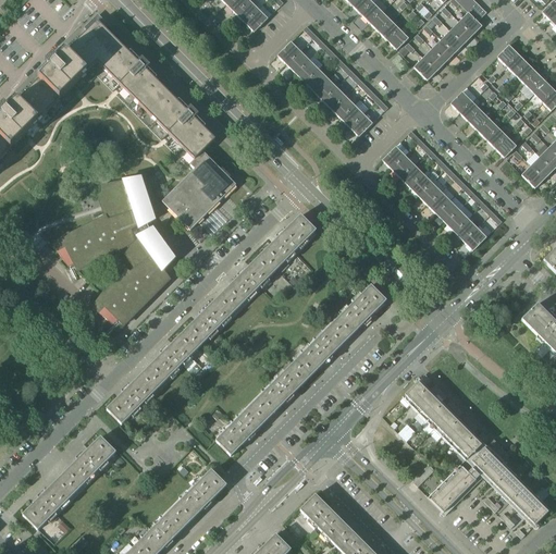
[(231,0),(227,3),(236,13),(248,0),(231,0)]
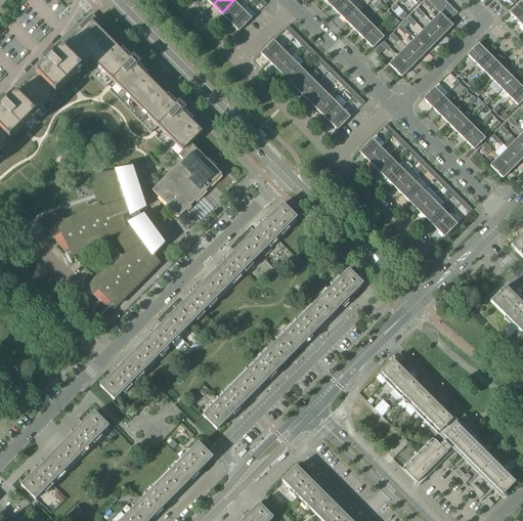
[(222,12),(230,20),(244,8),(235,0),(233,0),(222,12)]
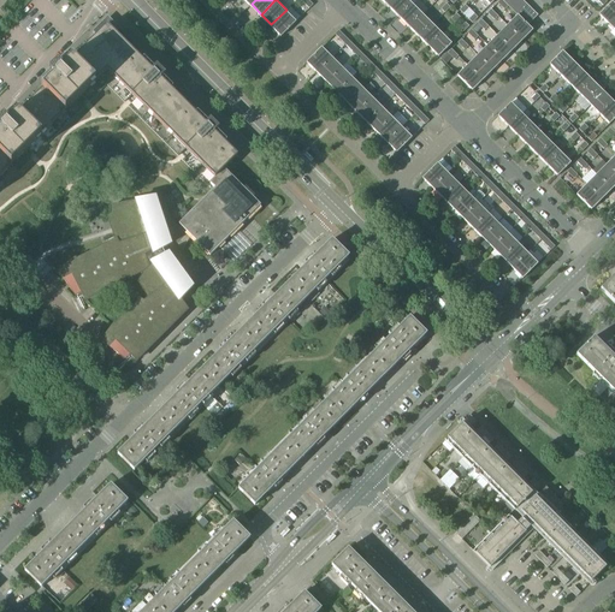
[(395,0),(390,6),(401,16),(413,3),(411,0),(395,0)]
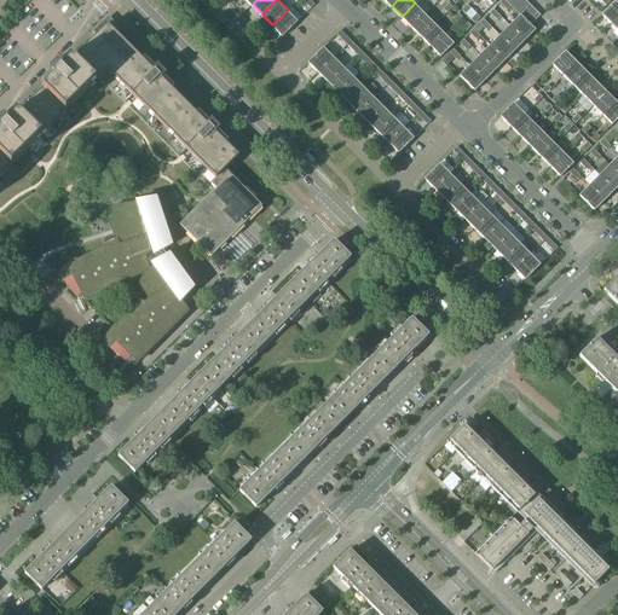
[(515,7),(520,12),(530,3),(527,0),(521,0),(515,7)]
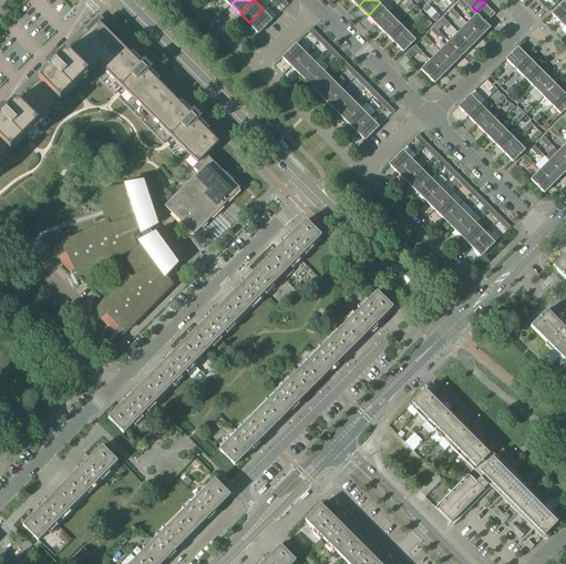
[(552,11),(561,20),(565,13),(565,0),(563,0),(552,11)]
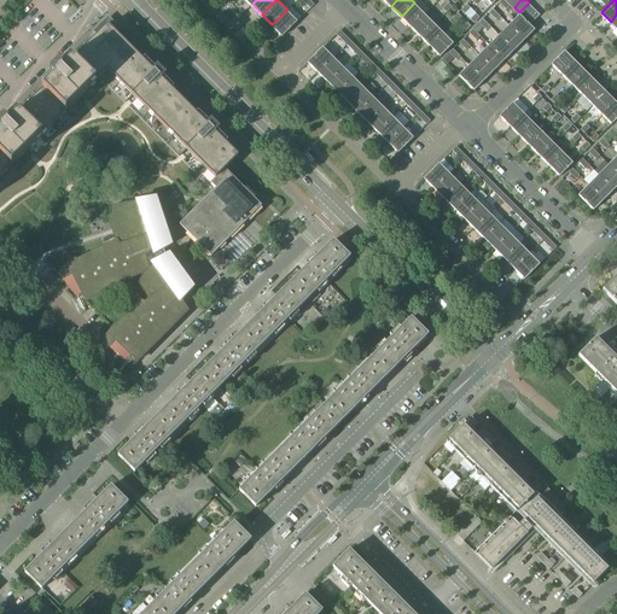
[(402,16),(412,25),(425,12),(414,3),(402,16)]
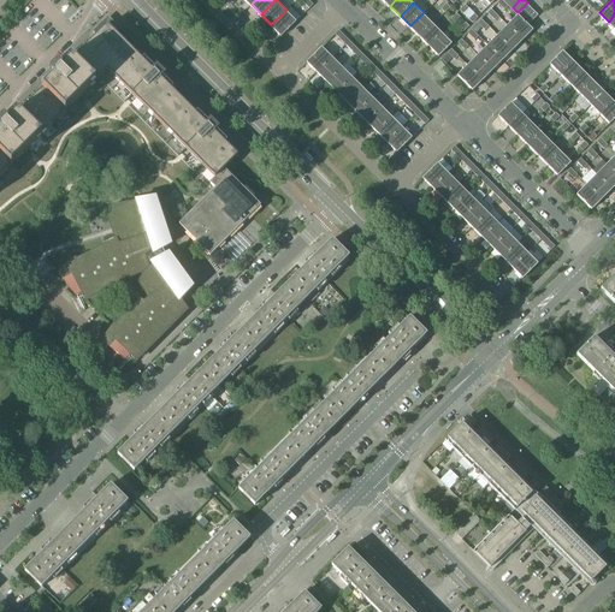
[(518,12),(519,13),(522,17),(533,7),(527,3),(518,12)]
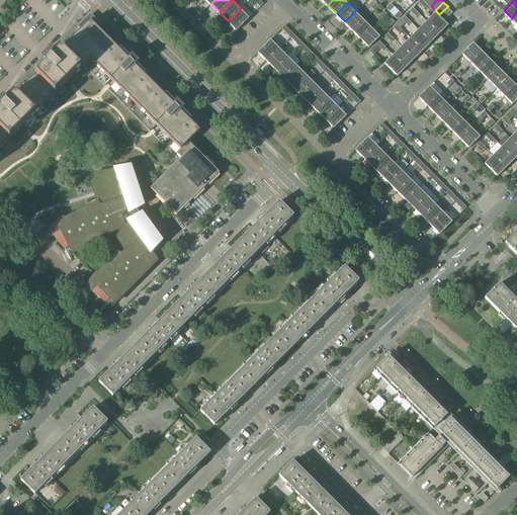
[(414,5),(410,8),(416,14),(419,11),(414,5)]
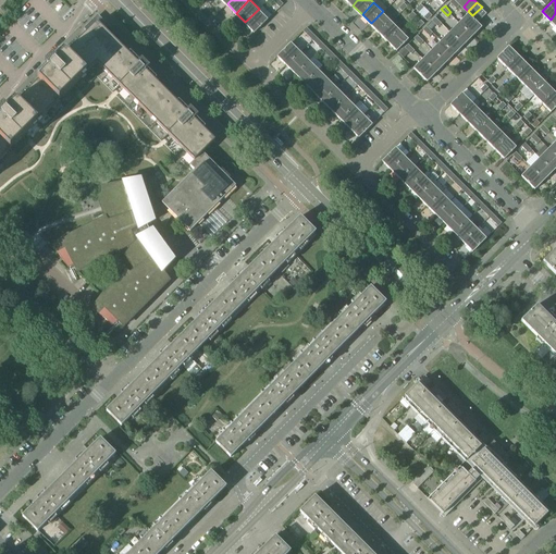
[(482,7),(472,15),(478,21),(486,11),(482,7)]
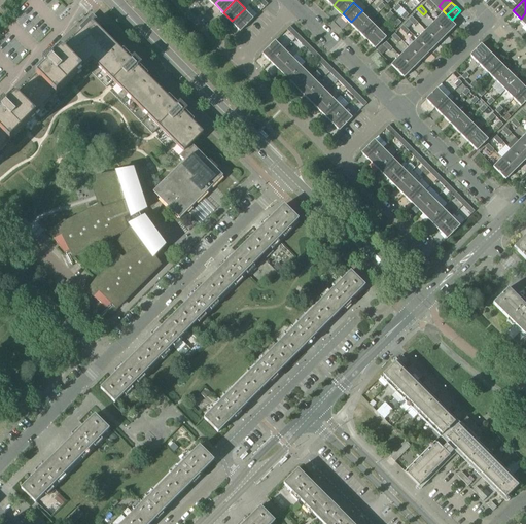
[(245,8),(232,21),(241,29),(253,16),(245,8)]
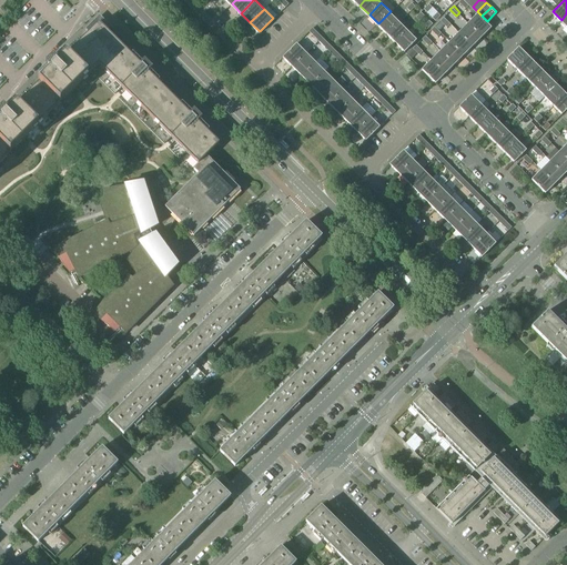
[(378,23),(387,32),(400,21),(391,11),(378,23)]
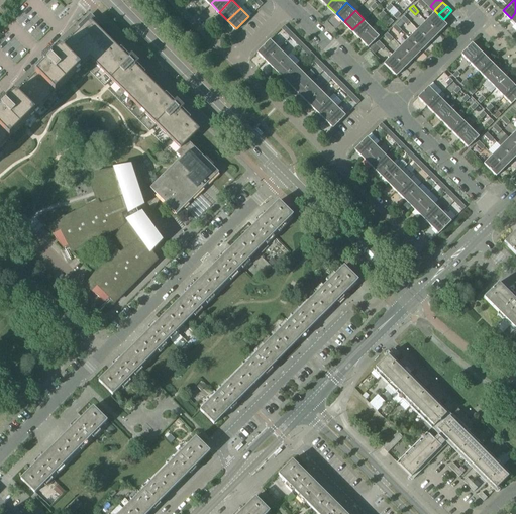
[(435,11),(426,19),(439,31),(447,23),(443,19),(438,14),(435,11)]
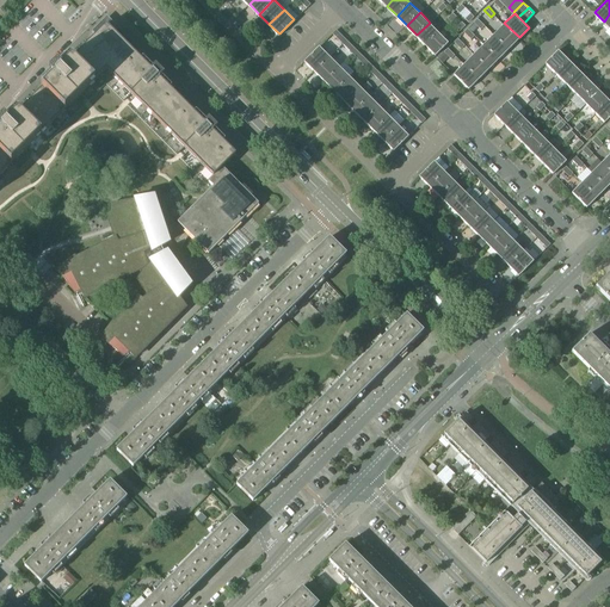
[(478,17),(474,20),(478,24),(481,28),(485,24),(478,17)]
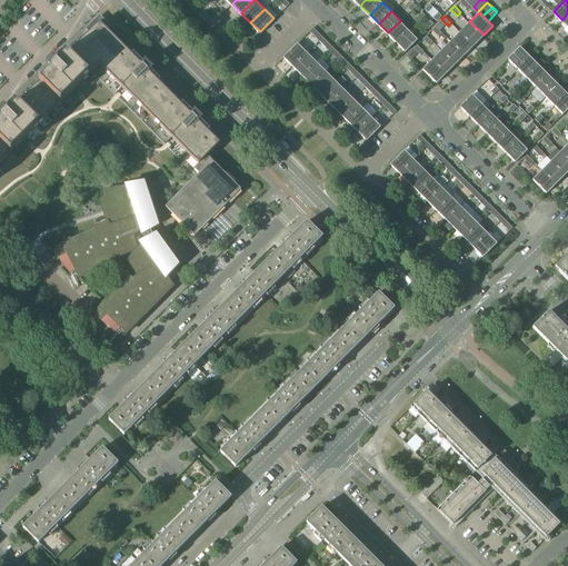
[(445,22),(441,19),(436,25),(439,28),(445,22)]
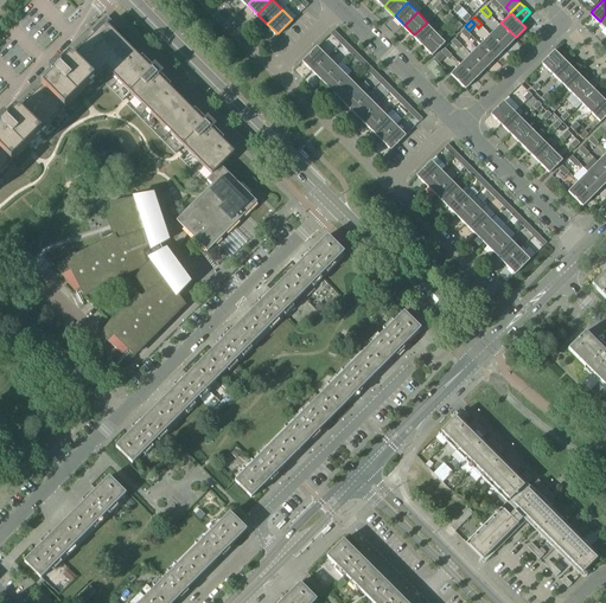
[(131,90),(134,95),(127,102),(176,151),(184,143),(187,148),(180,155),(205,180),(208,178),(212,173),(221,164),(234,151),(211,128),(216,123),(208,115),(203,120),(159,75),(163,71),(154,62),(151,66),(106,21),(96,32),(72,56),(68,61),(62,66),(57,62),(49,70),(53,75),(43,85),(19,109),(8,119),(5,115),(0,119),(0,186),(32,155),(24,147),(29,143),(36,151),(84,102),(77,95),(82,90),(89,98),(106,81),(123,98),(131,90)]
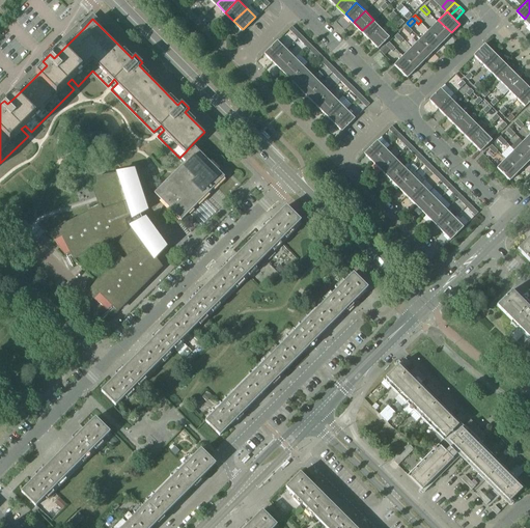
[(362,30),(370,38),(382,27),(373,20),(362,30)]
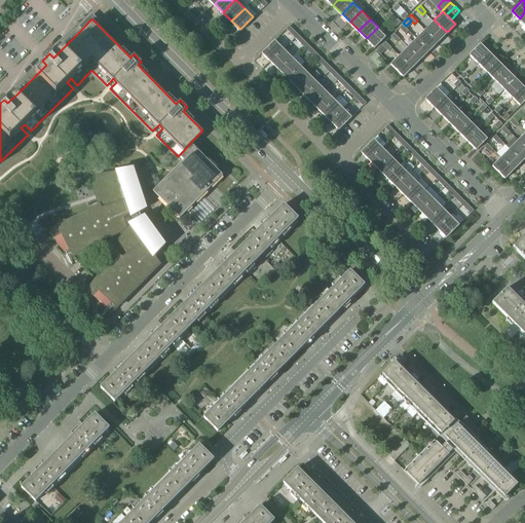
[(434,20),(425,28),(438,41),(447,32),(434,20)]
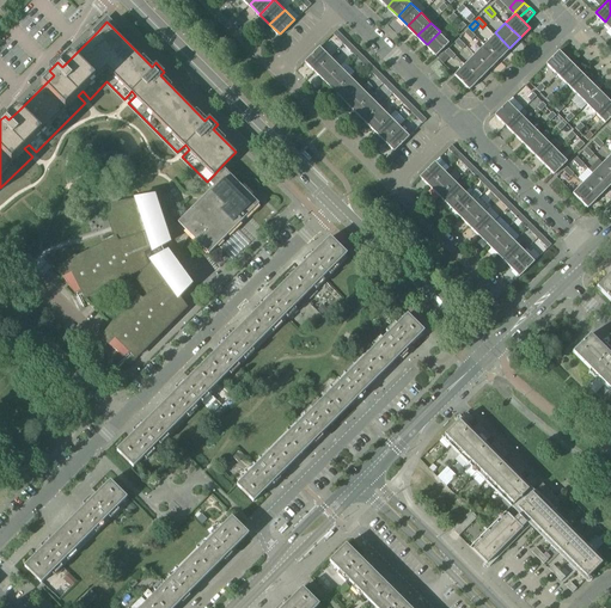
[(469,26),(465,30),(472,37),(476,34),(472,30),(469,26)]
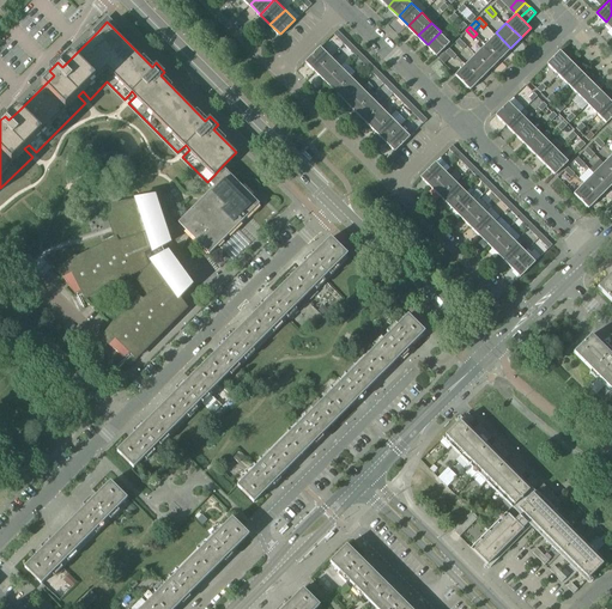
[(338,28),(334,31),(341,38),(345,35),(338,28)]
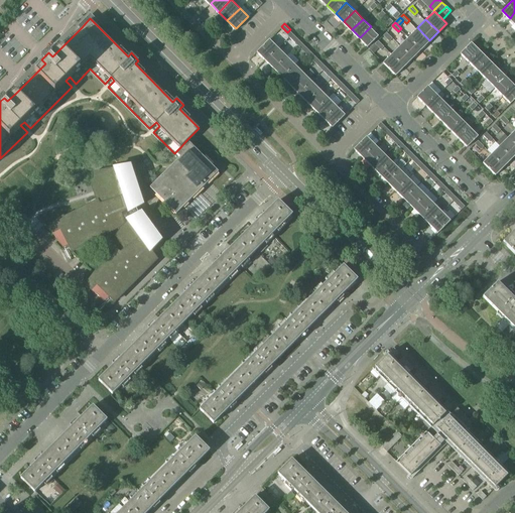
[(371,26),(360,37),(368,45),(378,34),(371,26)]
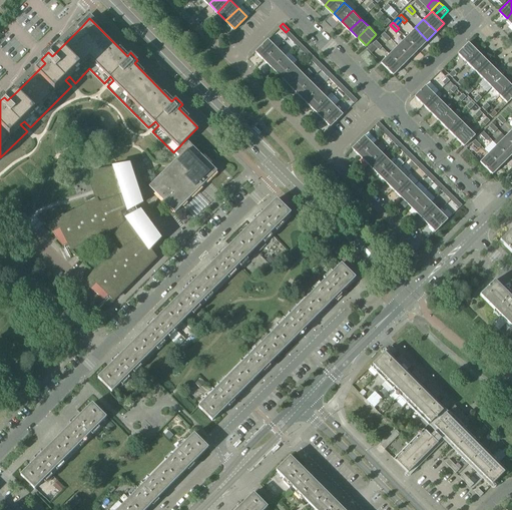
[(415,27),(406,36),(419,48),(427,40),(415,27)]
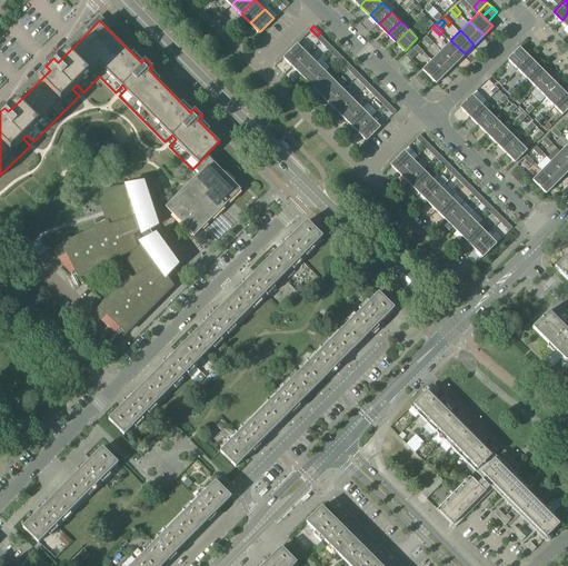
[(424,37),(430,43),(434,40),(427,33),(424,37)]
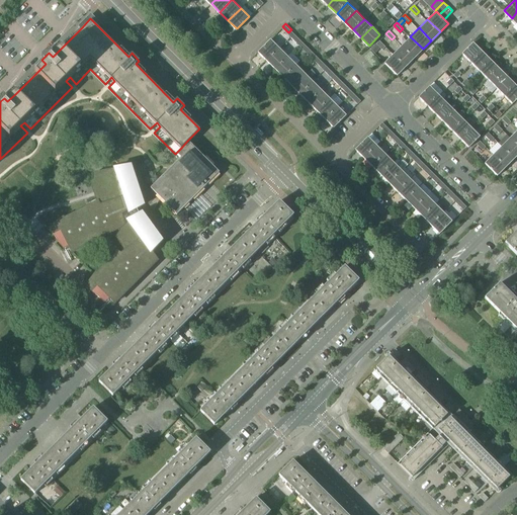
[(299,37),(293,31),(290,34),(296,40),(299,37)]
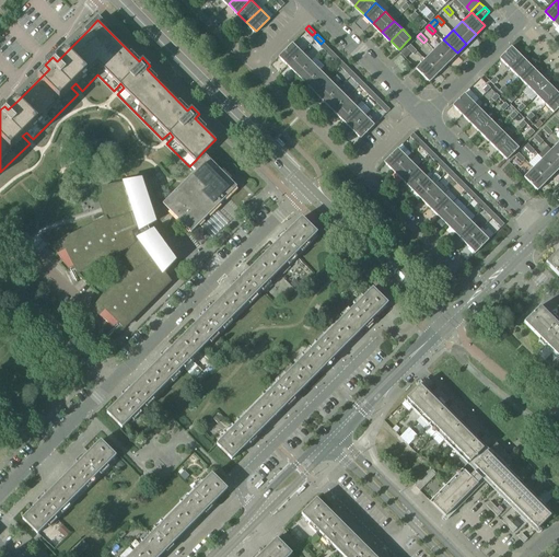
[(435,47),(434,48),(447,61),(457,53),(443,39),(441,42),(437,37),(431,42),(435,47)]
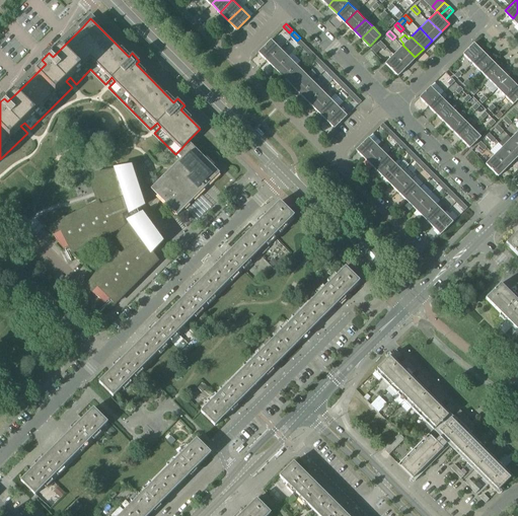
[(259,51),(267,59),(280,47),(272,38),(259,51)]
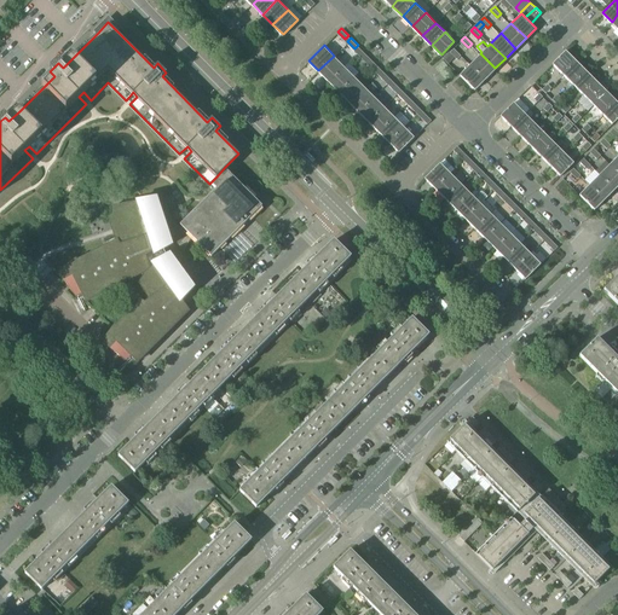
[(368,54),(361,47),(357,52),(364,59),(368,54)]
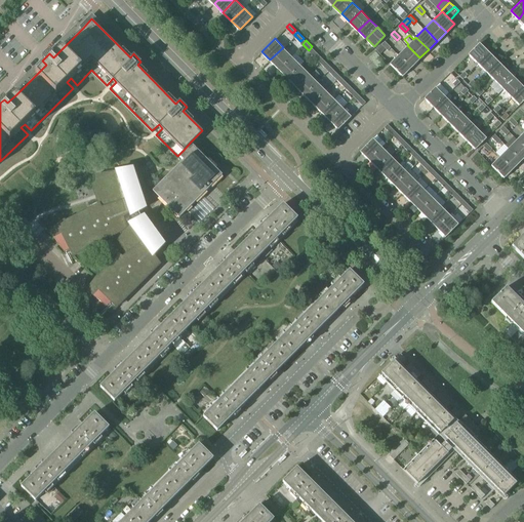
[(376,48),(380,52),(387,47),(388,48),(391,45),(386,40),(376,48)]
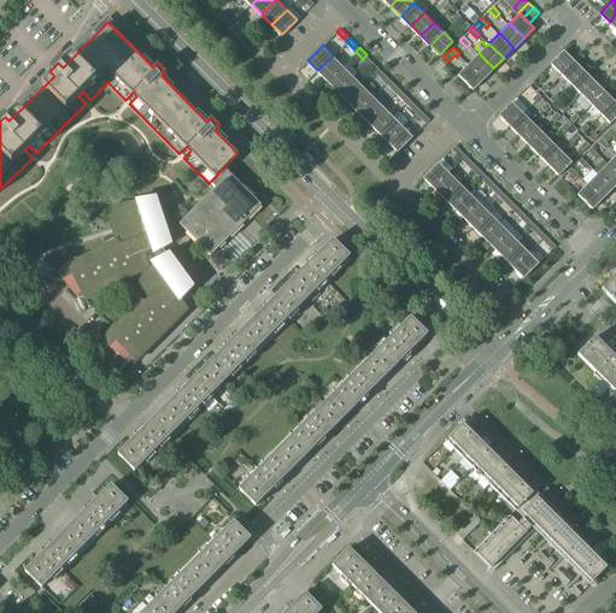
[(551,62),(562,74),(575,60),(564,49),(551,62)]
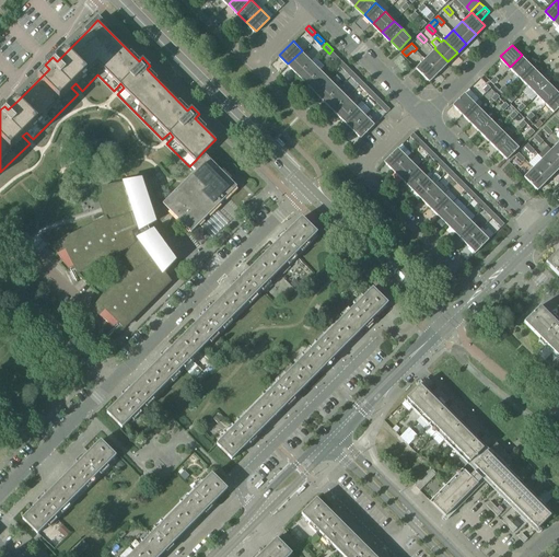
[(434,48),(426,57),(439,71),(447,61),(434,48)]
